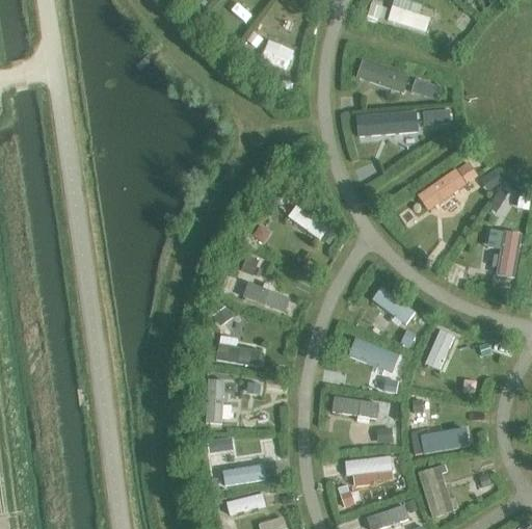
[(256,15),(236,0),(228,0),(216,16),(241,34),(256,15)]
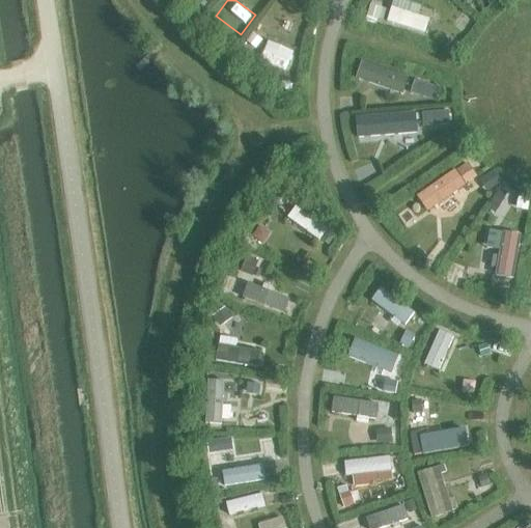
[(370,4),(367,14),(383,19),(386,8),(370,4)]
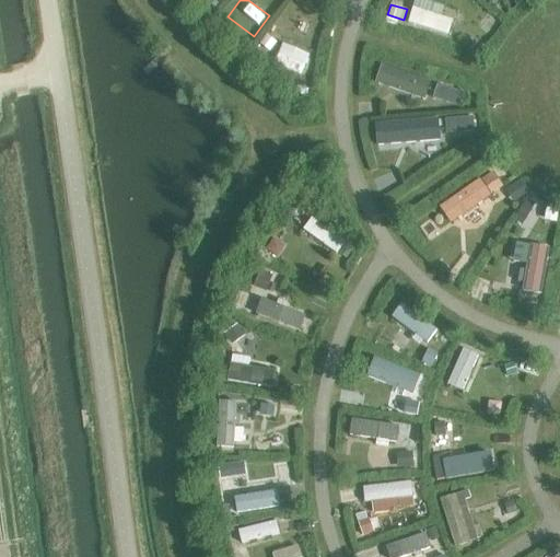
[(453,16),(412,4),(408,21),(447,33),(453,16)]
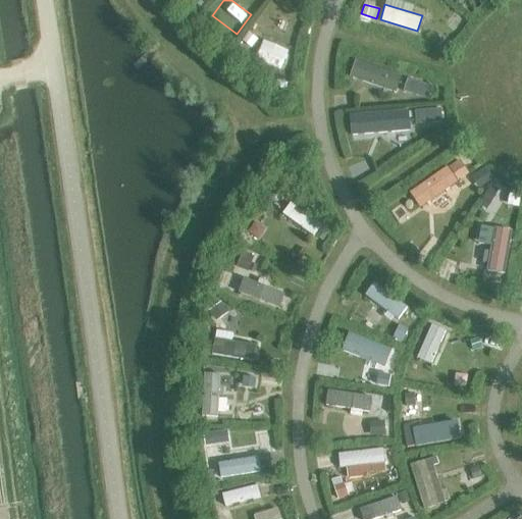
[(248,27),(259,38),(268,29),(256,17),(248,27)]
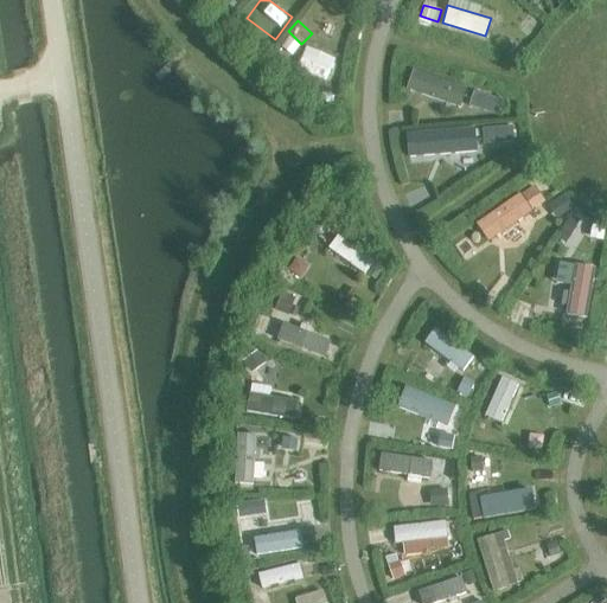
[(255,32),(248,40),(255,45),(261,37),(255,32)]
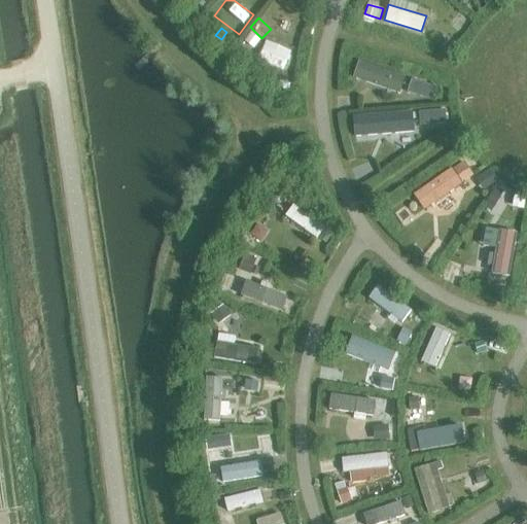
[(276,28),(266,47),(290,61),(302,41),(276,28)]
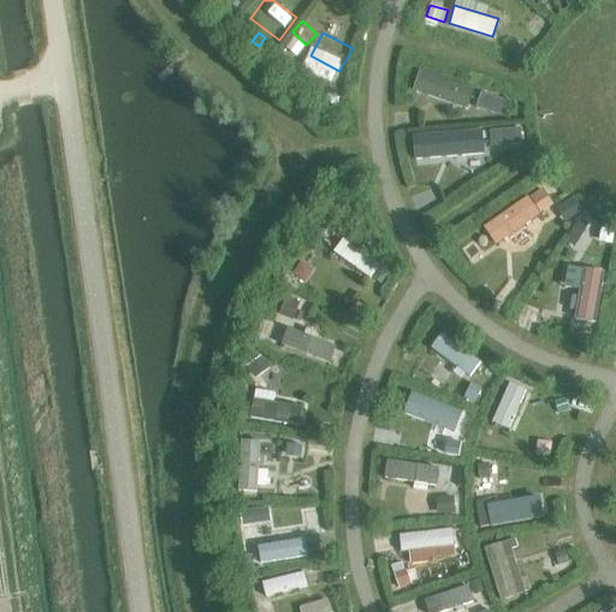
[(294,36),(286,45),(296,53),(303,45),(294,36)]
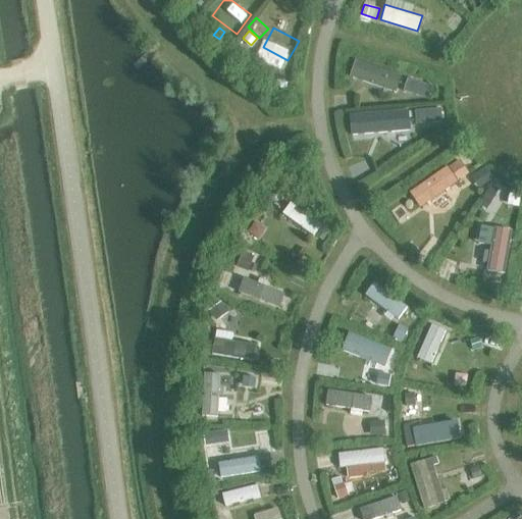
[(254,57),(279,68),(283,59),(258,48),(254,57)]
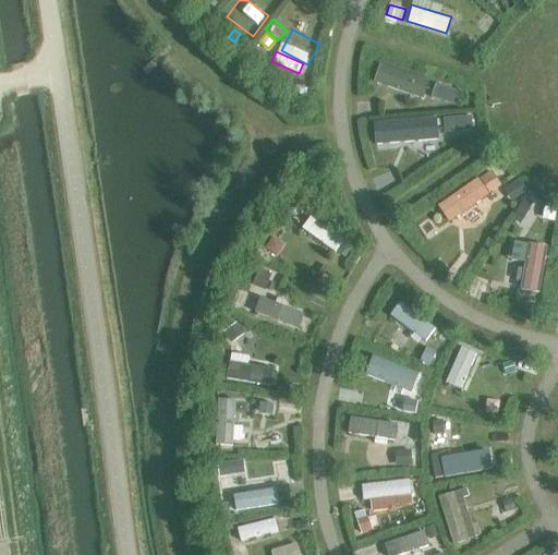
[(429,79),(380,62),(374,80),(423,96),(429,79)]
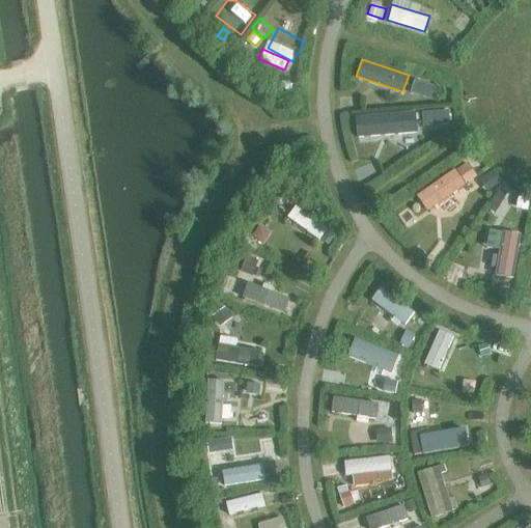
[(260,67),(257,75),(267,79),(270,72),(260,67)]
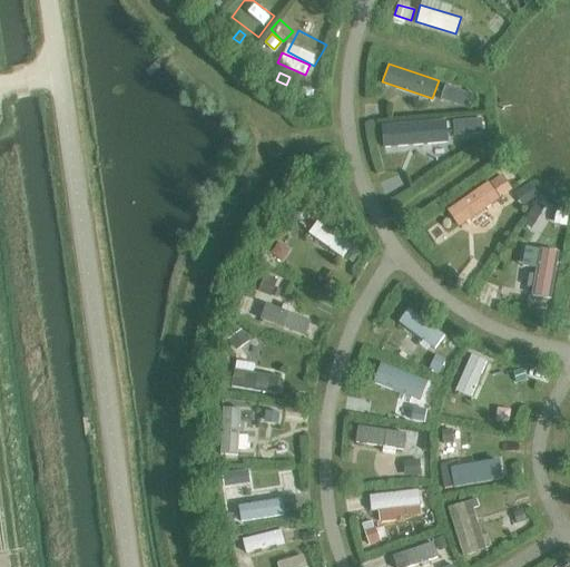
[(303,85),(300,93),(310,97),(313,88),(303,85)]
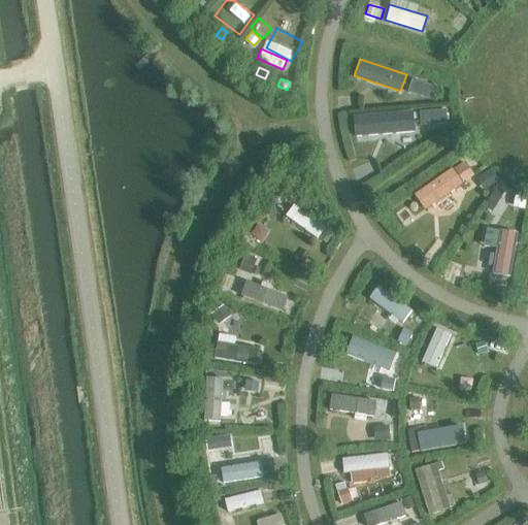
[(426,81),(422,94),(434,98),(438,85),(426,81)]
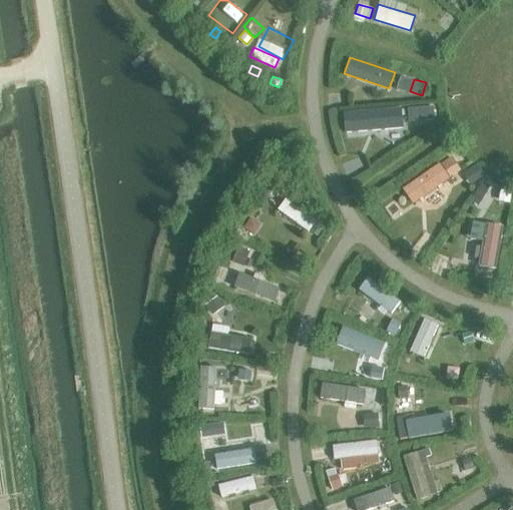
[(433,104),(420,105),(421,118),(434,117),(433,104)]
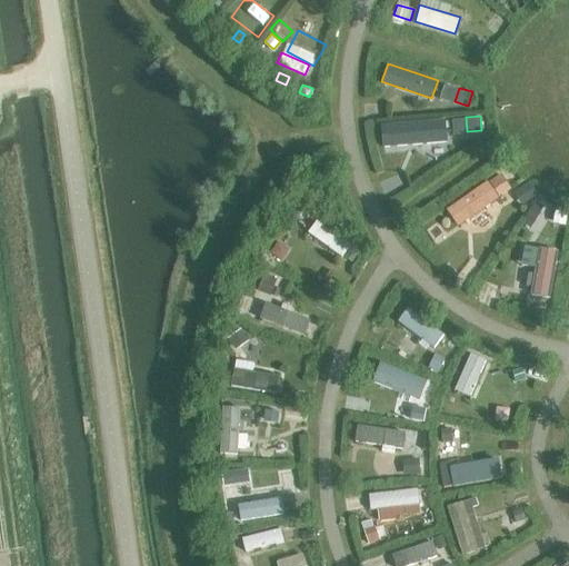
[(441,118),(386,122),(388,141),(443,137),(441,118)]
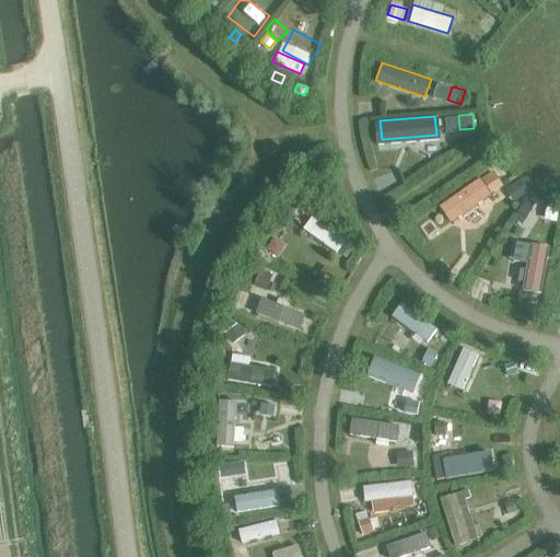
[(479,176),(440,205),(451,221),(491,193),(479,176)]
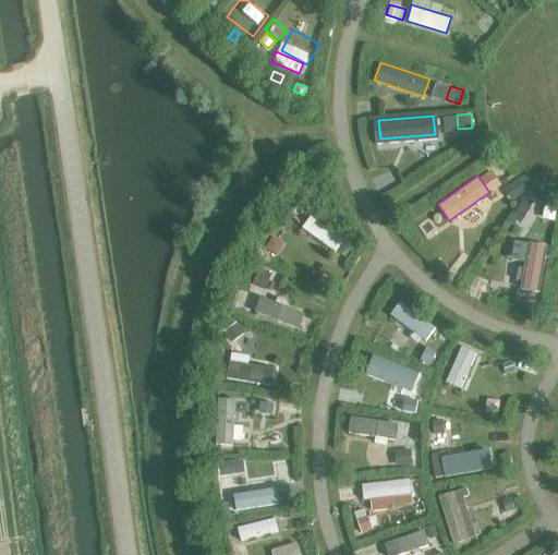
[(521,176),(506,185),(514,198),(530,189),(521,176)]
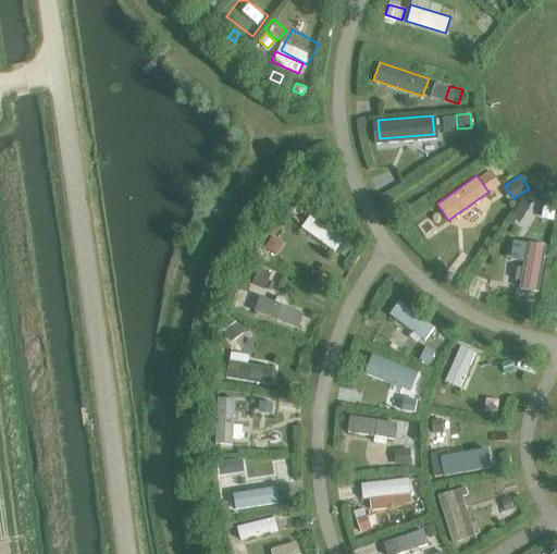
[(523,199),(516,211),(524,217),(531,204),(523,199)]
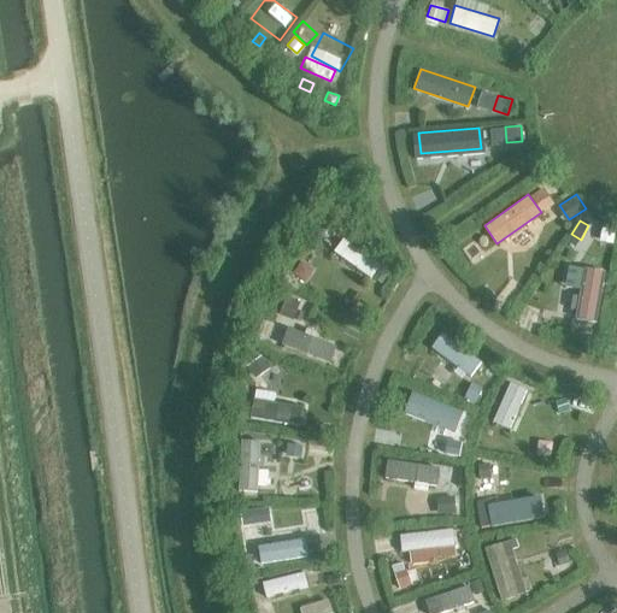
[(380,264),(342,237),(333,251),(370,277),(380,264)]
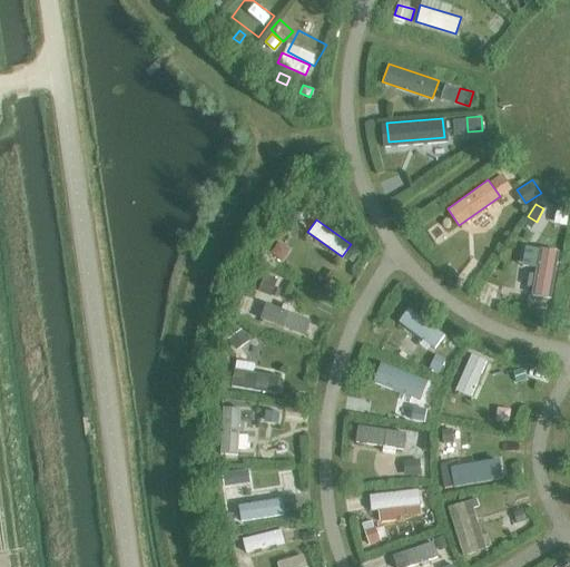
[(279,240),(272,251),(282,258),(291,247),(279,240)]
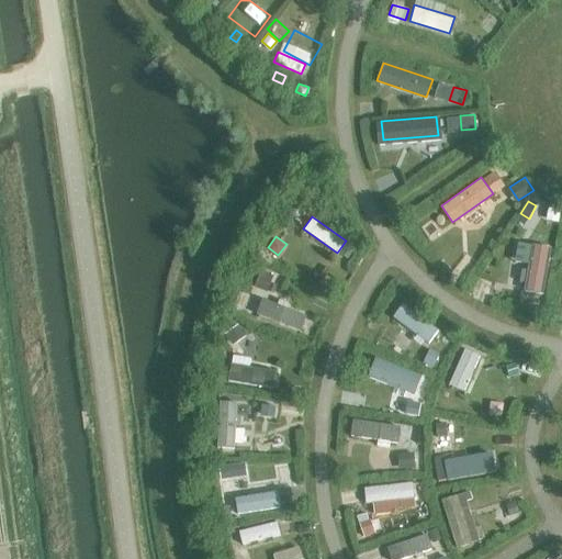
[(543,292),(551,246),(532,243),(525,289),(543,292)]
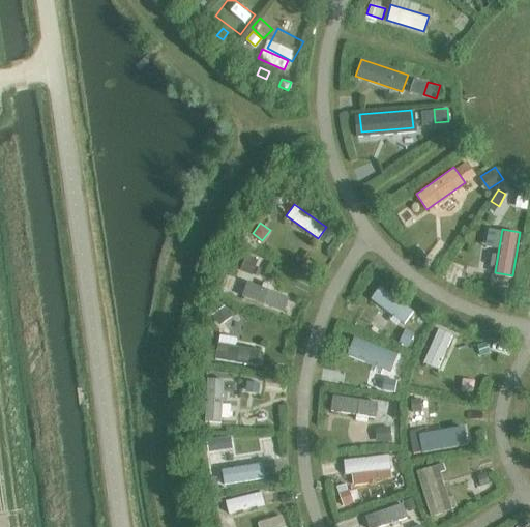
[(247,254),(242,268),(253,272),(258,258),(247,254)]
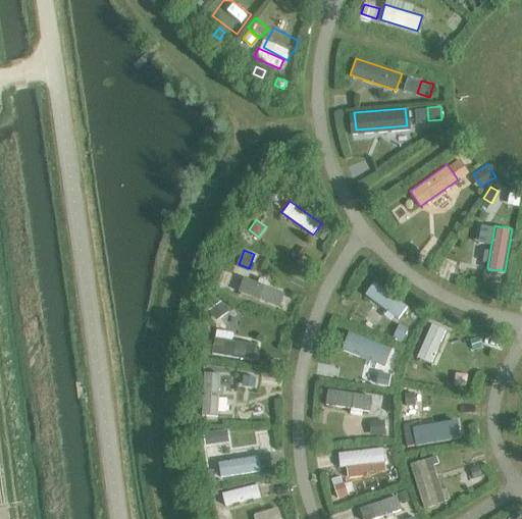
[(284,292),(244,276),(238,291),(279,306),(284,292)]
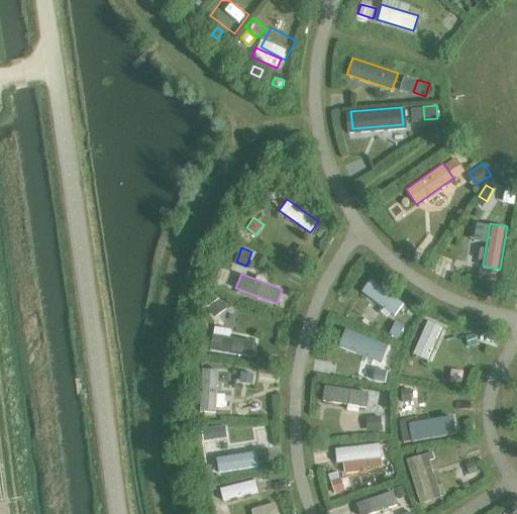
[(398,299),(372,281),(365,292),(391,310),(398,299)]
